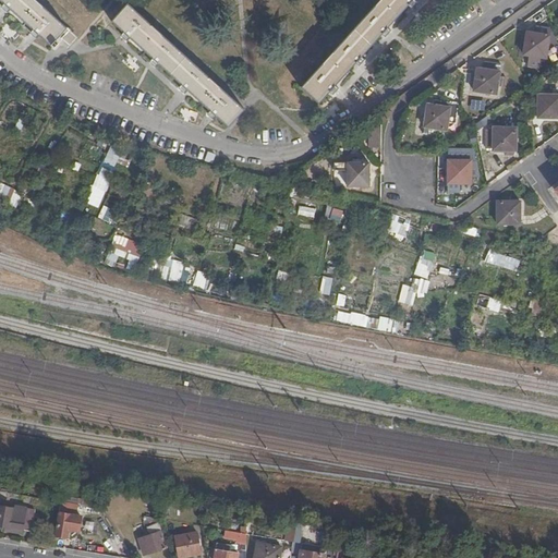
[(0,0),(51,47),(52,46),(55,48),(59,44),(56,41),(60,37),(67,29),(34,0),(0,0)]
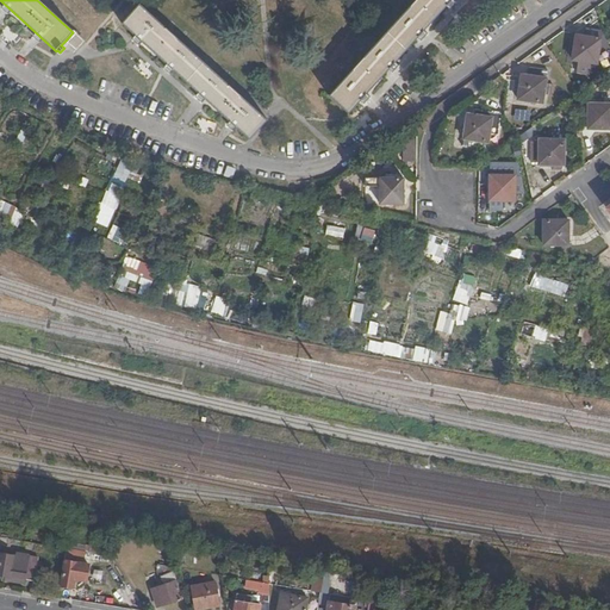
[(450,0),(417,0),(330,97),(349,112),(450,0)]
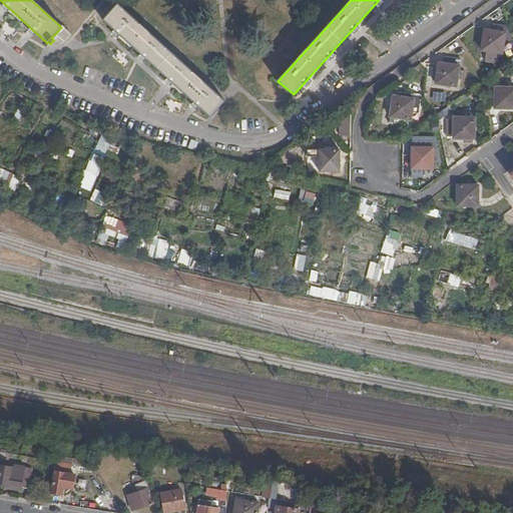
[(209,117),(224,100),(116,6),(101,22),(209,117)]
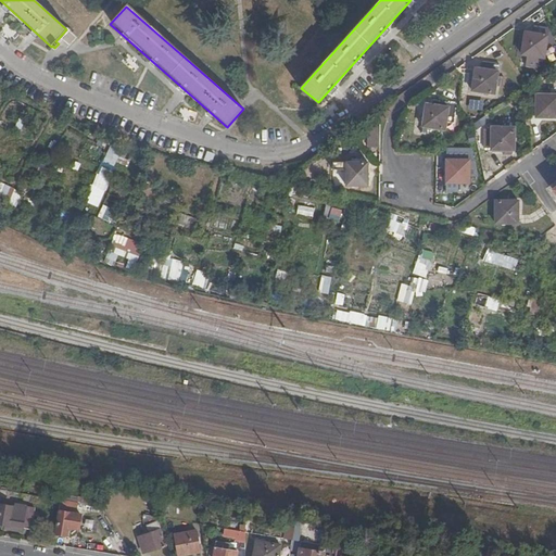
[(548,29),(535,27),(534,34),(526,33),(521,55),(544,59),(548,29)]
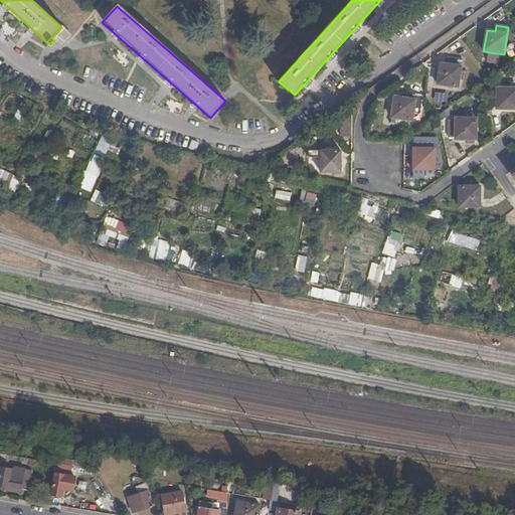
[(61,27),(55,34),(64,42),(71,36),(61,27)]
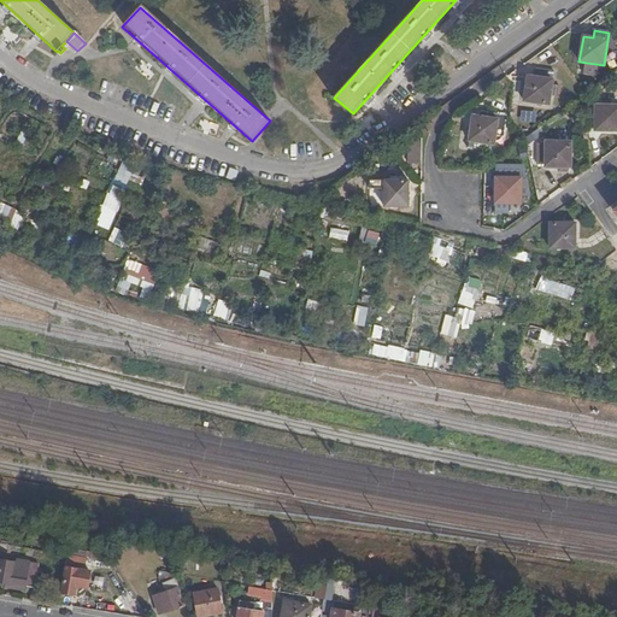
[(553,71),(536,69),(535,77),(528,76),(524,103),(548,105),(553,71)]
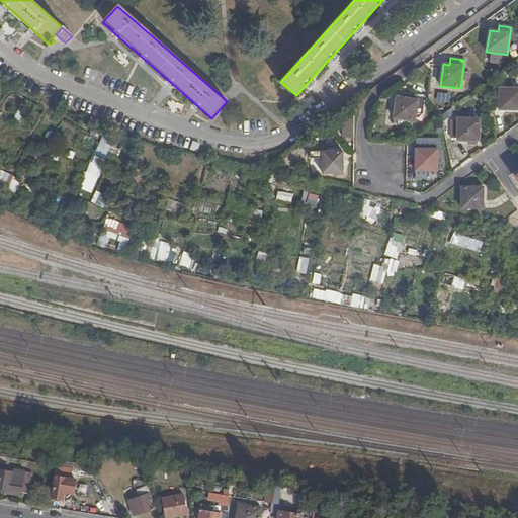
[(517,88),(494,88),(494,108),(499,108),(499,110),(517,110),(517,88)]
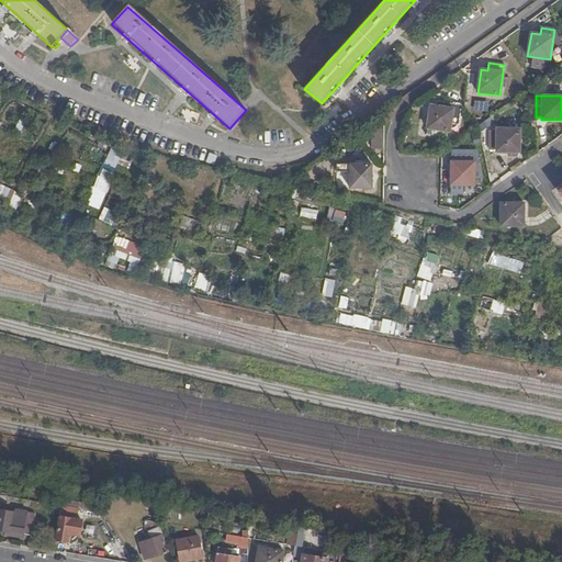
[(473,100),(472,110),(487,111),(487,101),(473,100)]
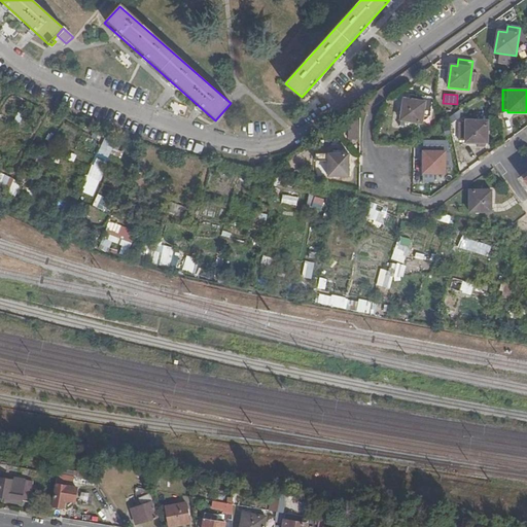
[(432,100),(407,95),(406,100),(405,99),(400,120),(403,121),(402,129),(419,131),(420,124),(422,124),(423,116),(429,117),(432,100)]
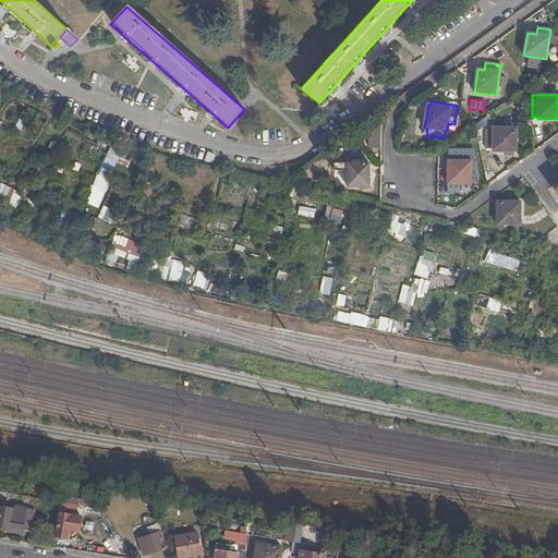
[(517,129),(495,128),(494,131),(487,131),(486,149),(493,149),(493,152),(495,152),(496,154),(506,154),(506,156),(513,156),(514,152),(516,152),(517,129)]
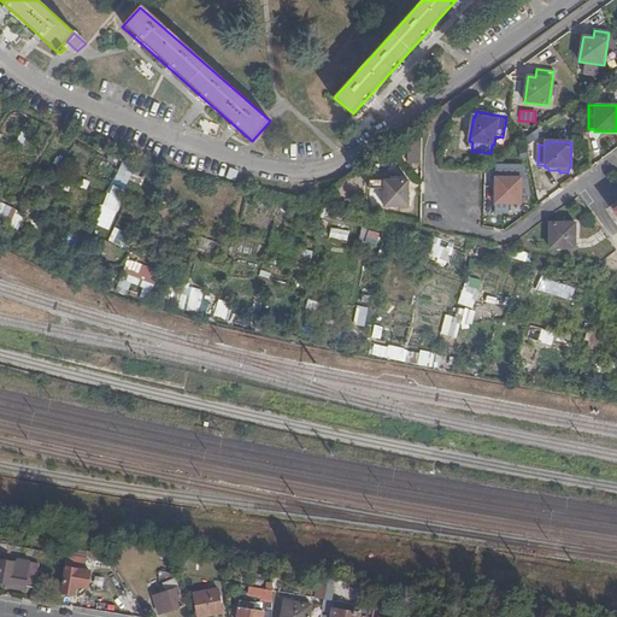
[(422,142),(410,142),(409,166),(421,166),(422,142)]
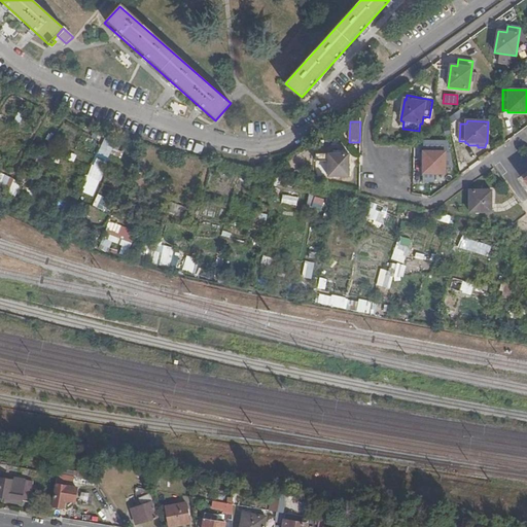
[(101,139),(95,156),(107,161),(109,151),(112,142),(101,139)]
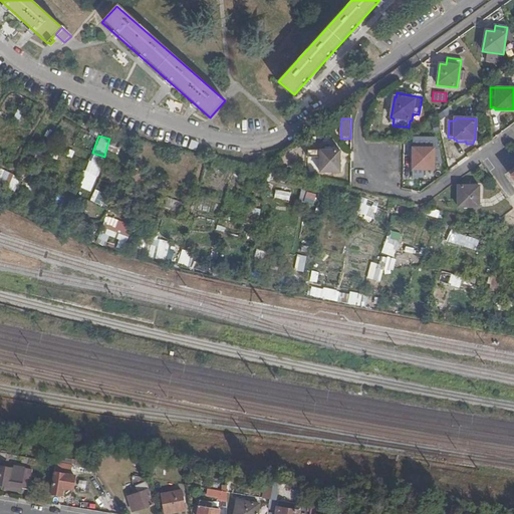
[(413,138),(413,146),(435,146),(435,137),(413,138)]
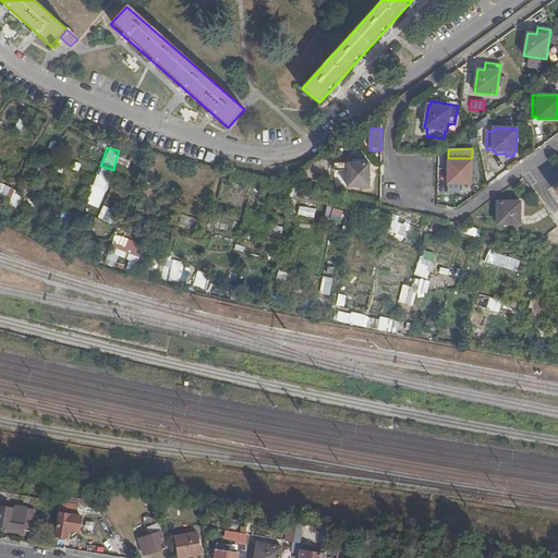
[(209,154),(206,161),(214,164),(216,156),(209,154)]
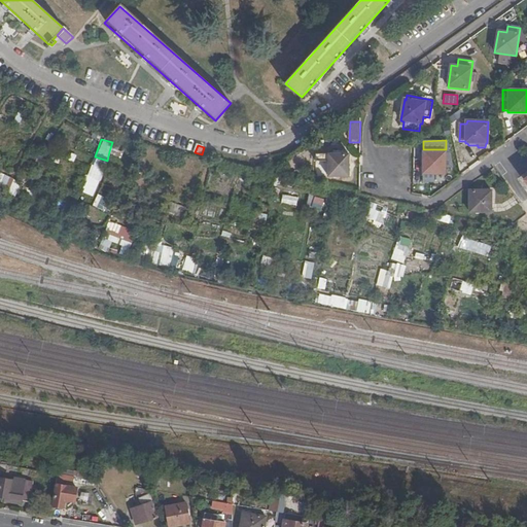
[(445,153),(424,152),(423,174),(445,174),(445,153)]
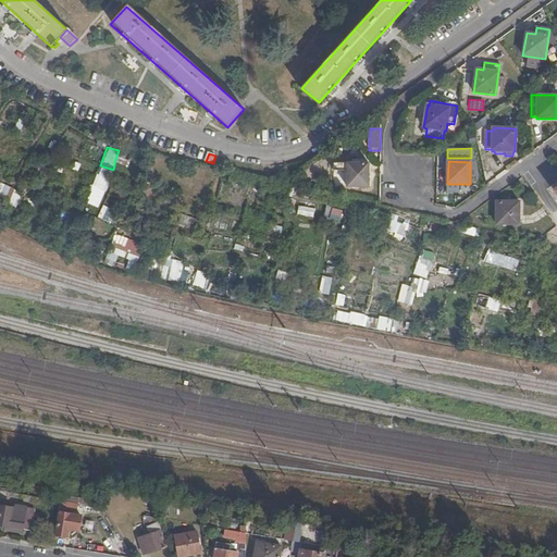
[(342,162),(333,162),(333,170),(342,170),(346,170),(346,187),(369,187),(369,162),(342,162)]
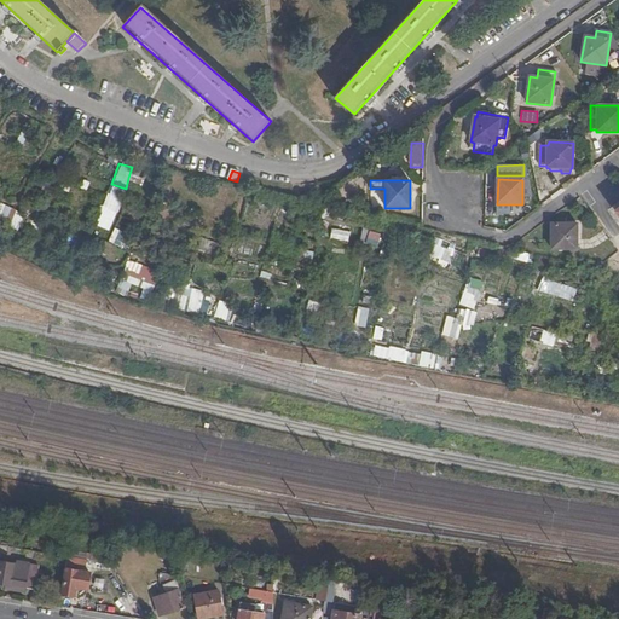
[(0,223),(18,230),(24,213),(0,203),(0,223)]
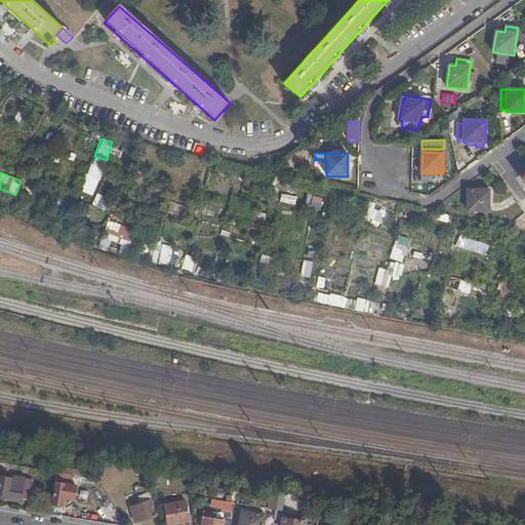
[(78,191),(91,196),(97,178),(85,173),(78,191)]
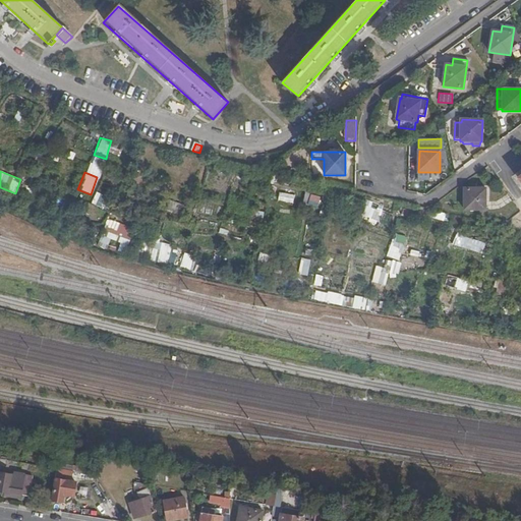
[(486,188),(465,188),(464,210),(467,210),(467,215),(483,219),(484,210),(485,210),(486,188)]
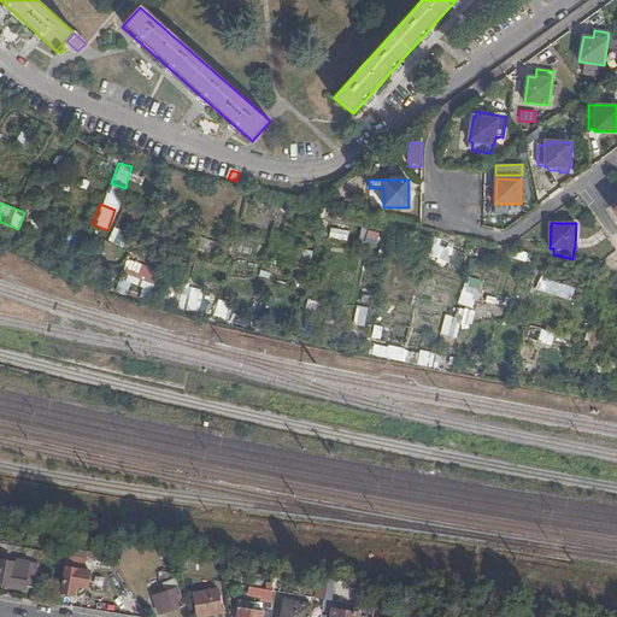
[(112,228),(107,241),(118,245),(123,231),(112,228)]
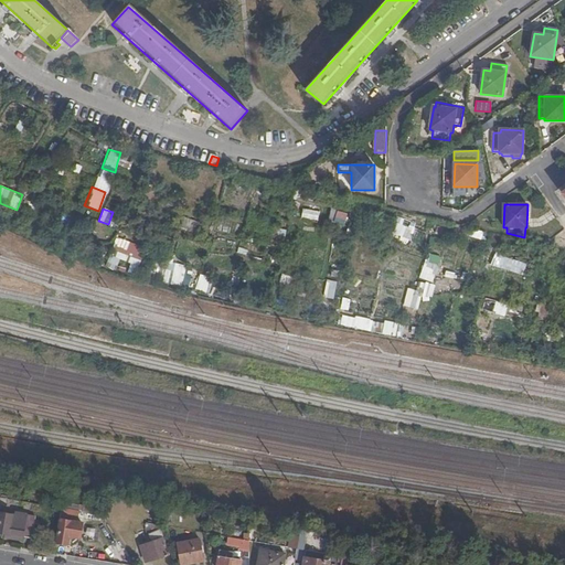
[(318,220),(318,210),(300,209),(300,219),(318,220)]
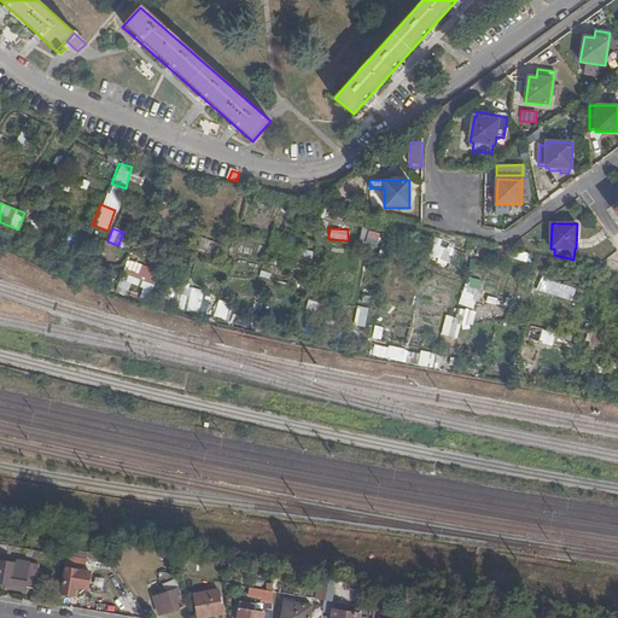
[(361,228),(356,242),(373,248),(378,233),(361,228)]
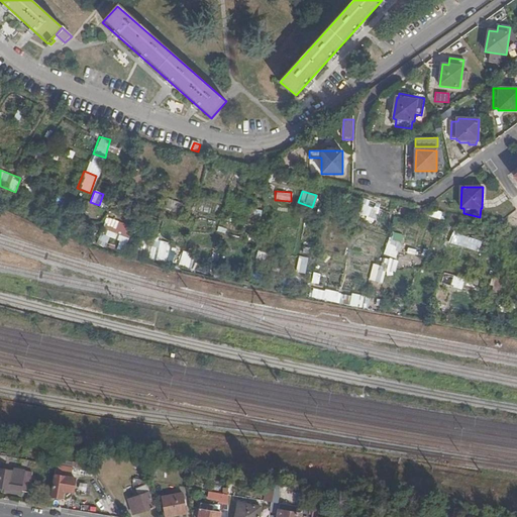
[(368,206),(370,200),(363,198),(356,215),(373,220),(376,208),(368,206)]
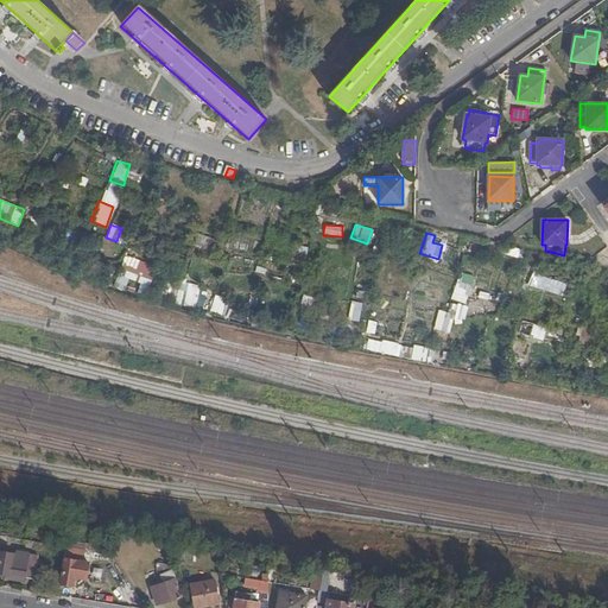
[(138,285),(135,292),(145,296),(156,267),(125,254),(113,286),(124,290),(127,280),(138,285)]
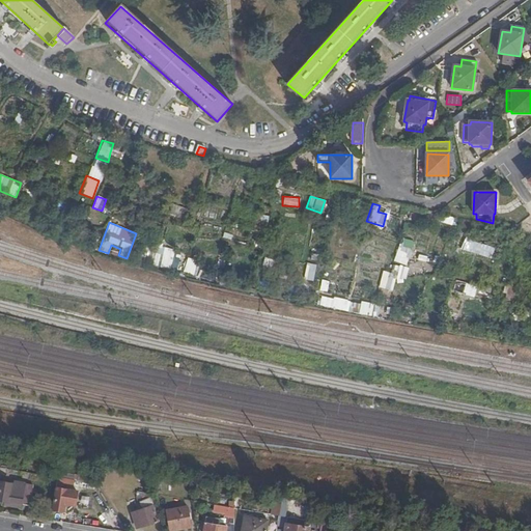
[(407,266),(413,241),(399,238),(393,261),(407,266)]
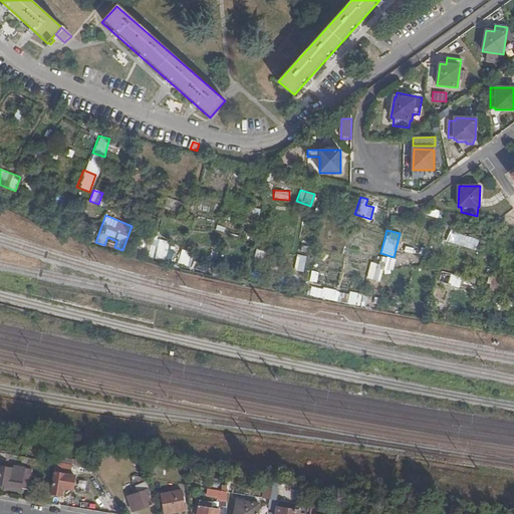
[(475,249),(478,238),(453,233),(451,244),(475,249)]
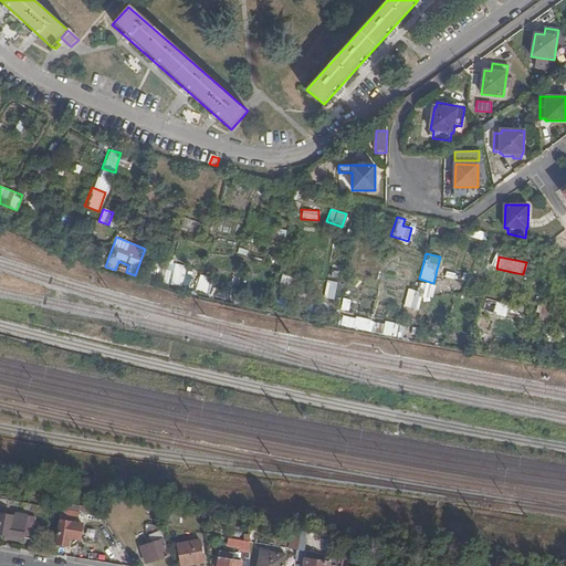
[(165,262),(163,284),(181,286),(185,264),(165,262)]
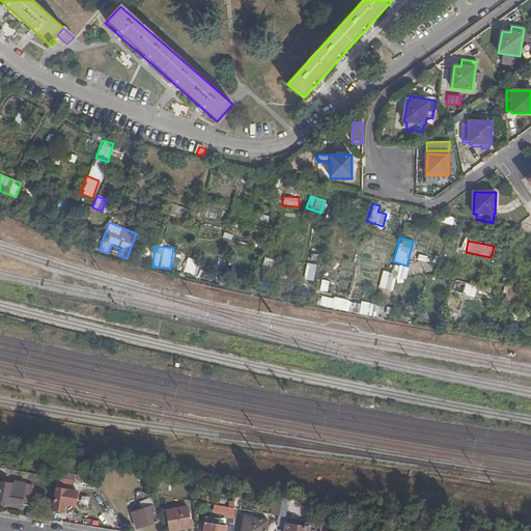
[(187,258),(183,272),(194,275),(198,262),(187,258)]
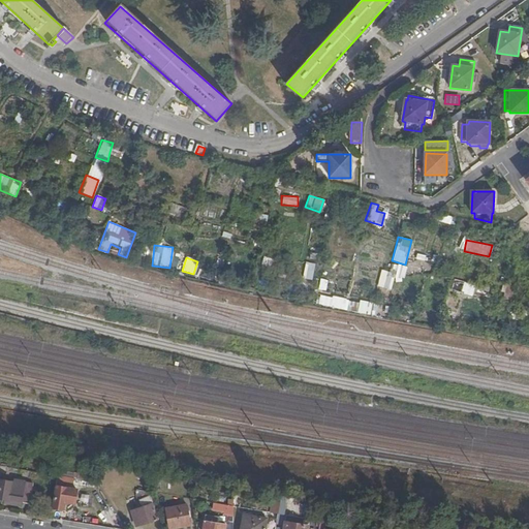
[(302,278),(311,279),(313,265),(304,263),(302,278)]
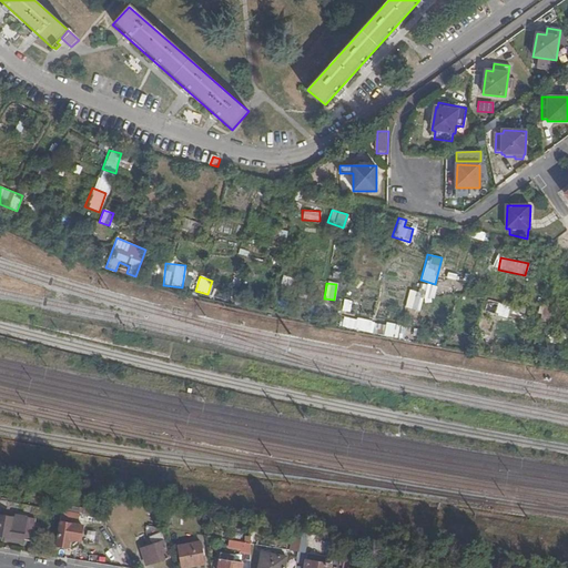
[(432,303),(436,286),(421,283),(418,292),(408,290),(404,306),(419,311),(422,301),(432,303)]
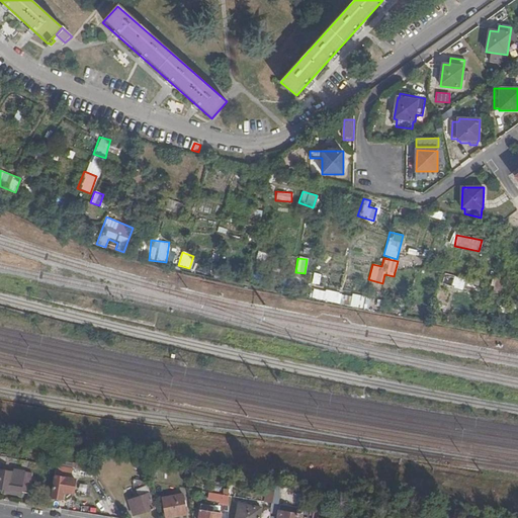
[(442,273),(440,284),(459,287),(460,276),(442,273)]
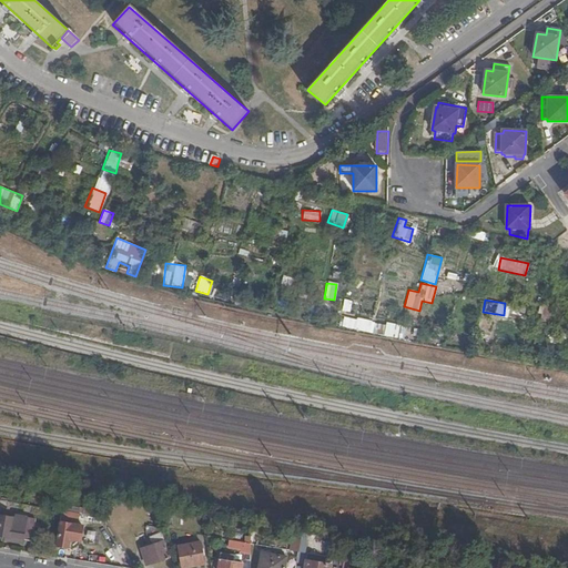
[(343,315),(341,326),(383,336),(385,324),(343,315)]
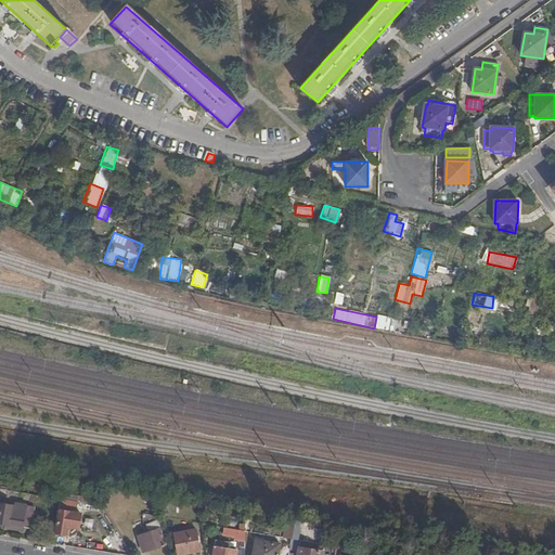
[(388,331),(390,318),(377,314),(374,327),(388,331)]
